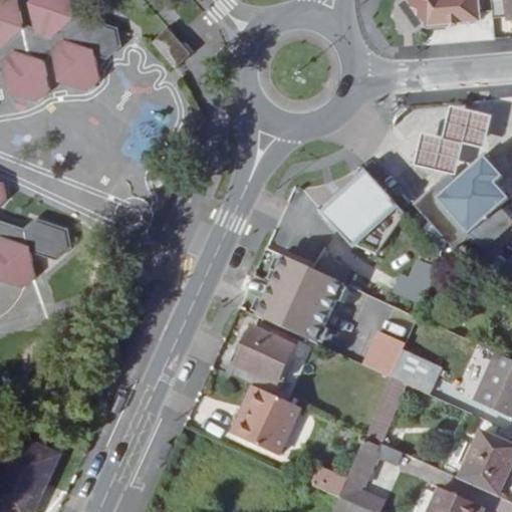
[(0,66),(2,64),(8,89),(37,98),(48,88),(43,59),(52,51),(59,79),(86,87),(98,77),(94,53),(105,56),(120,44),(116,26),(73,12),(70,0),(29,0),(34,25),(22,22),(16,0),(0,0),(0,66)]
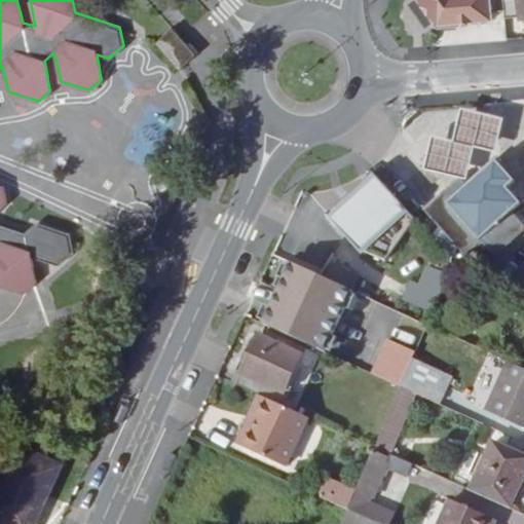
[(491,20),(489,0),(421,0),(438,25),(491,20)]
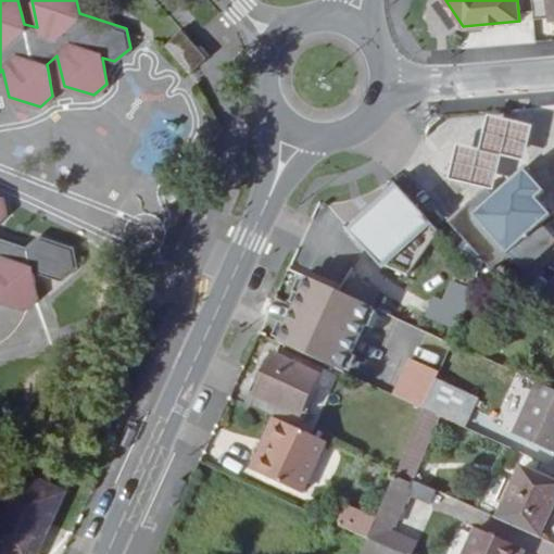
[(531,0),(532,19),(553,16),(553,0),(531,0)]
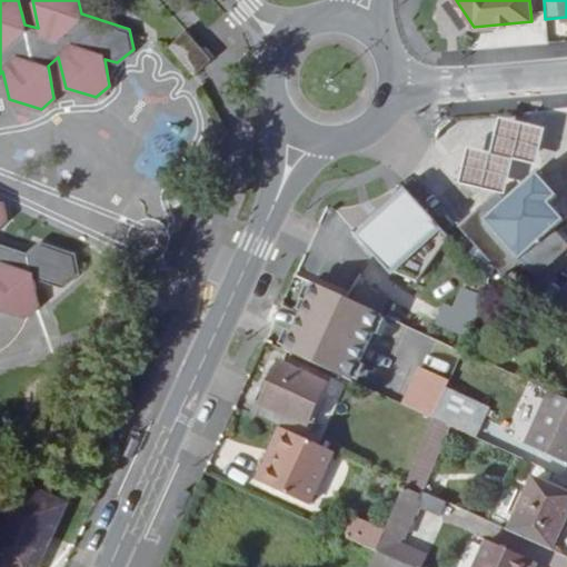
[(210,59),(186,30),(169,45),(195,73),(210,59)]
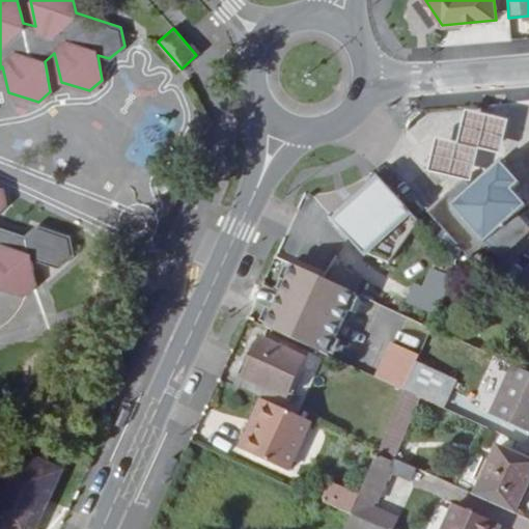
[(423,139),(413,171),(458,182),(467,148),(488,152),(495,120),(451,111),(441,143),(423,139)]
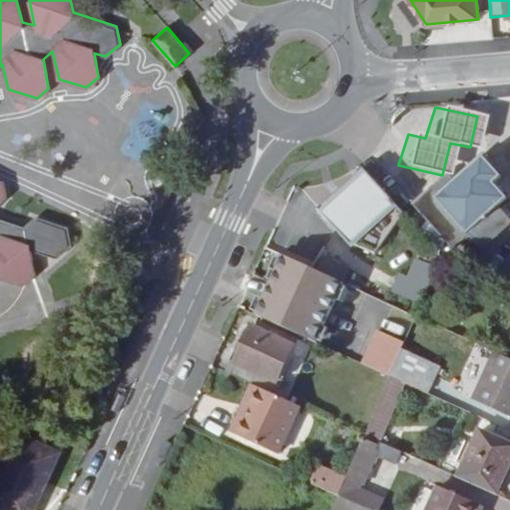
[(501,175),(483,155),(455,180),(448,173),(412,205),(428,222),(418,231),(438,253),(447,245),(452,250),(469,235),(481,249),(509,223),(509,220),(498,206),(507,198),(494,182),(501,175)]
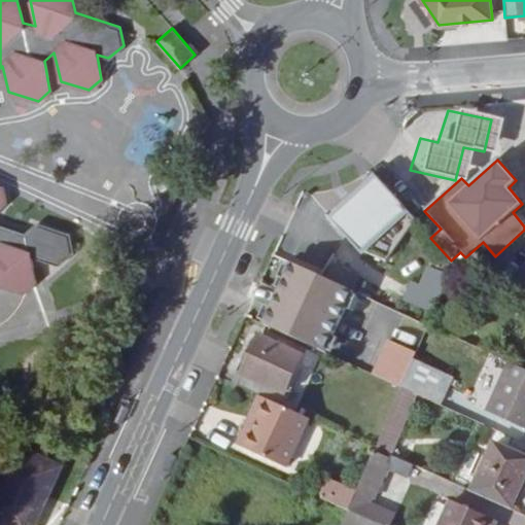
[(329,220),(361,254),(407,212),(376,177),(329,220)]
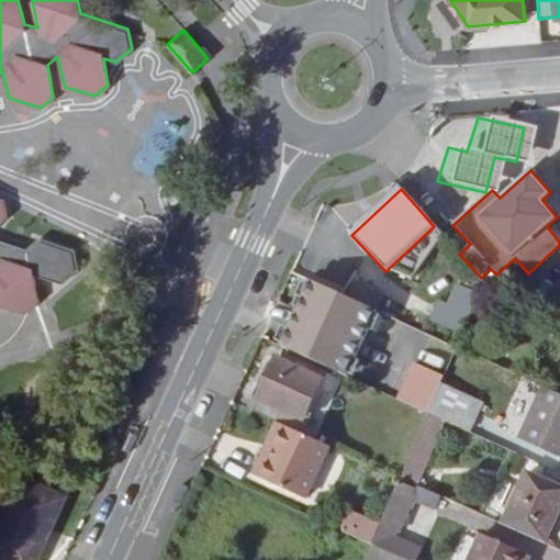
[(0,303),(24,311),(38,299),(33,273),(63,282),(78,269),(74,248),(38,237),(26,248),(0,238),(0,220),(6,214),(2,198),(0,198),(0,303)]
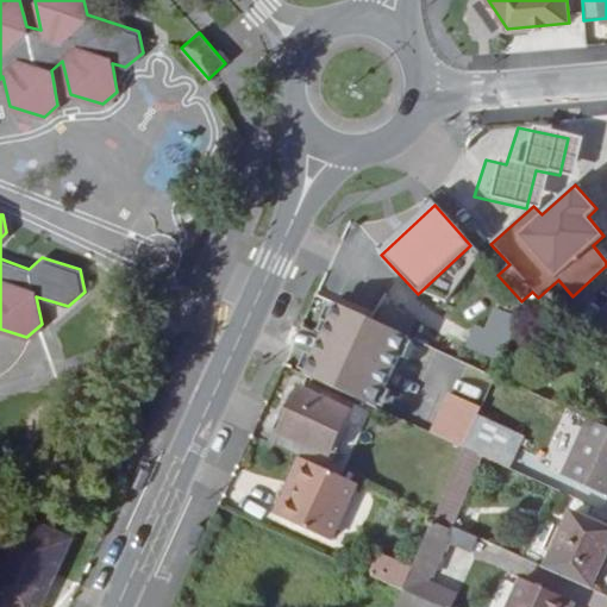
[(406,305),(388,295),(375,324),(394,332),(406,305)]
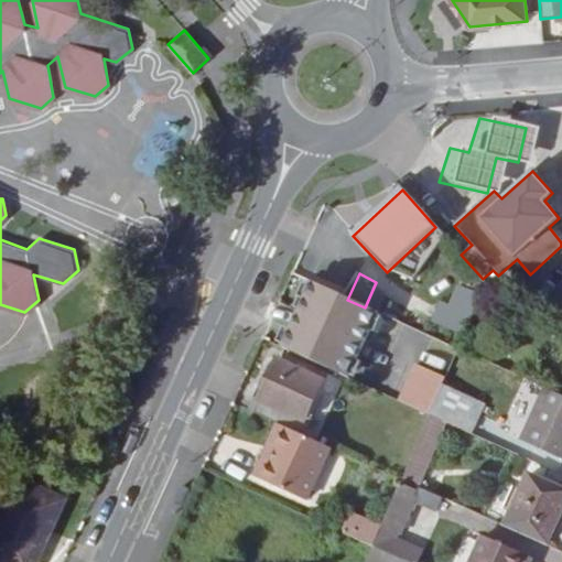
[(561,281),(552,292),(540,307),(561,317),(561,281)]
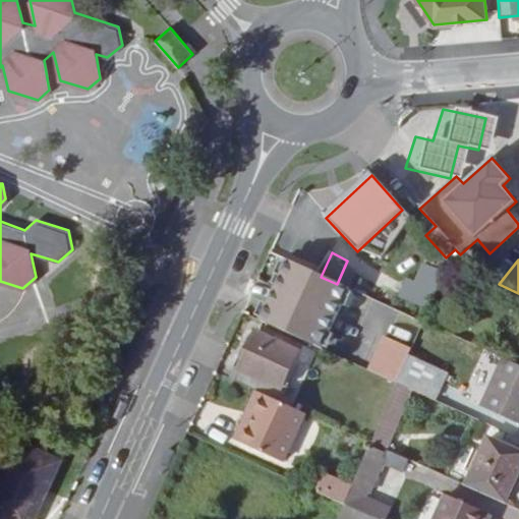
[(424,262),(414,282),(429,290),(440,270),(424,262)]
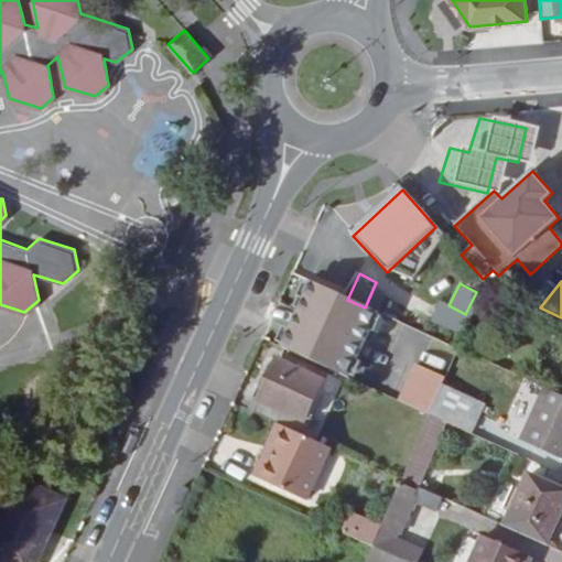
[(382,315),(365,307),(347,300),(328,343),(361,359),(382,315)]
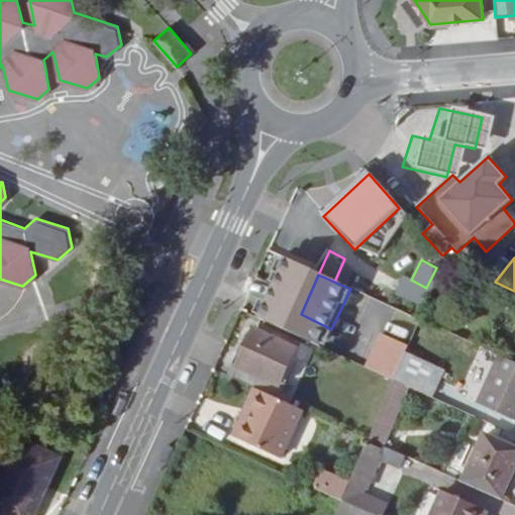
[(368,369),(393,380),(415,327),(390,317),(368,369)]
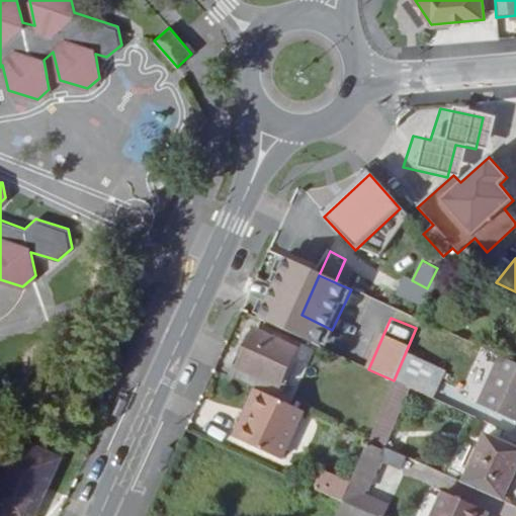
[(259,391),(278,399),(292,367),(287,365),(295,349),(254,331),(231,378),(259,391)]
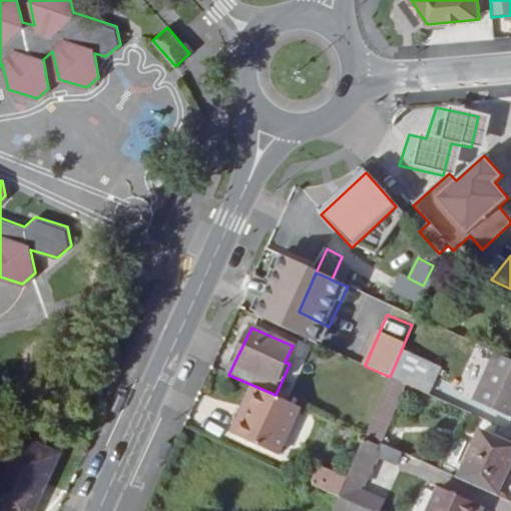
[(438,368),(402,352),(390,377),(427,393),(438,368)]
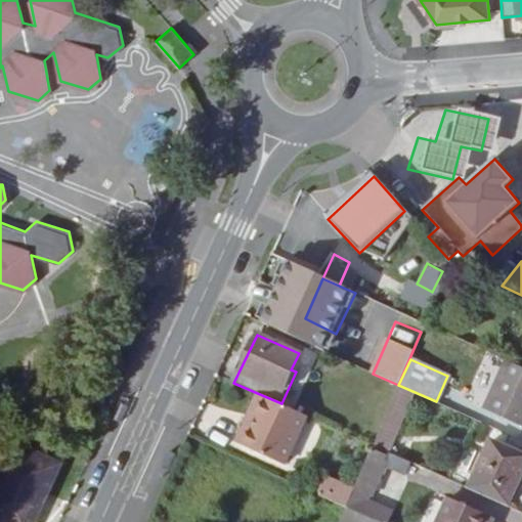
[(483,409),(521,426),(521,367),(506,360),(483,409)]
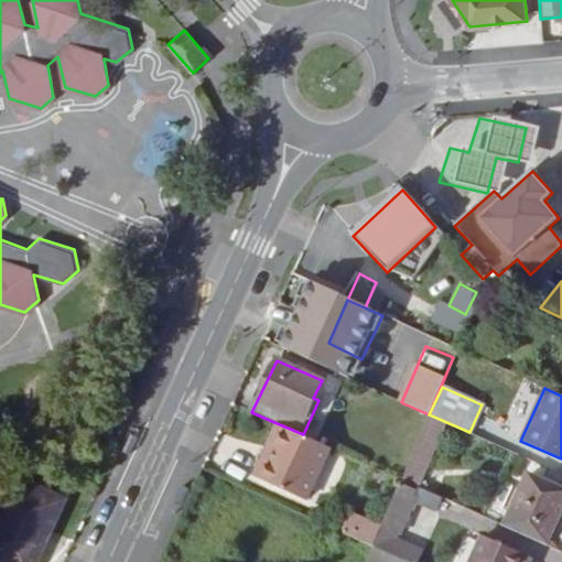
[(303,434),(282,425),(267,460),(261,456),(252,476),(302,498),(326,445),(303,434)]
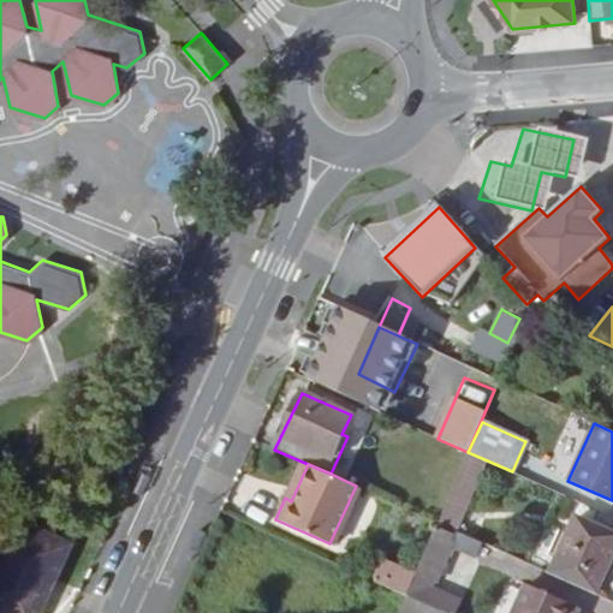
[(549,573),(595,594),(612,552),(612,534),(575,517),(549,573)]
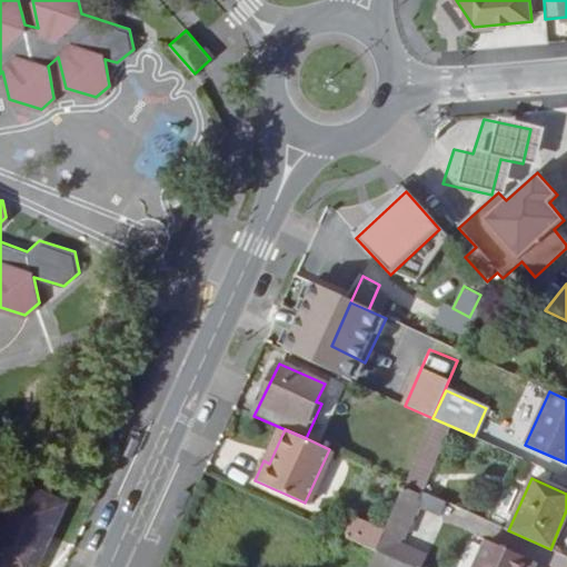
[(65,501),(17,479),(0,514),(0,531),(43,550),(65,501)]
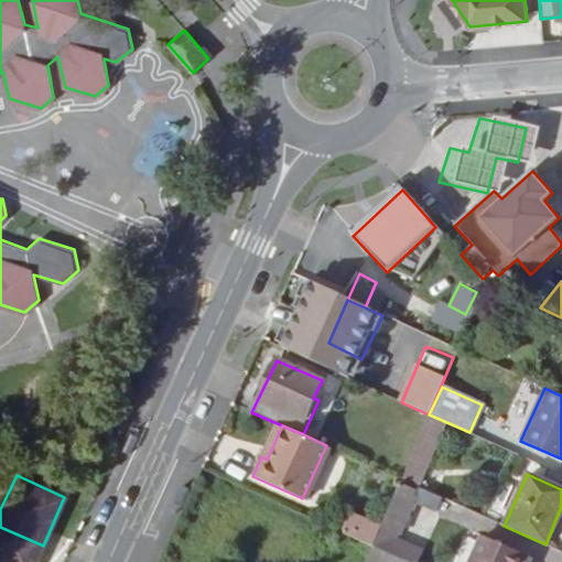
[(399,484),(371,546),(408,561),(415,561),(422,549),(395,538),(398,532),(400,532),(414,500),(435,510),(442,498),(418,487),(415,490),(399,484)]
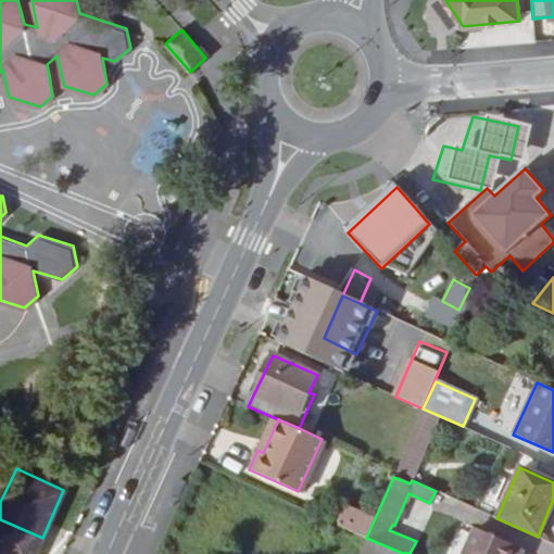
[(353,512),(345,527),(363,536),(370,519),(353,512)]
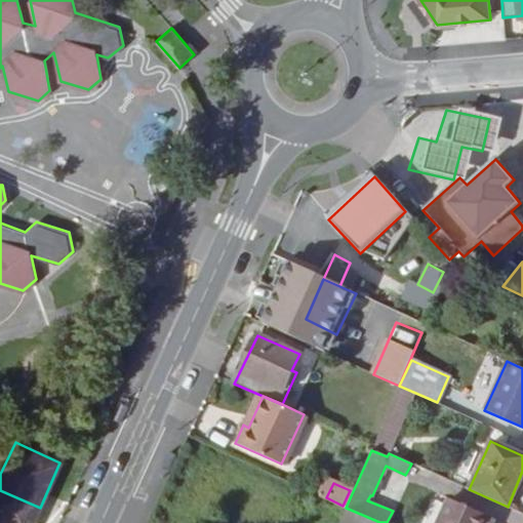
[(312,515),(328,522),(338,522),(346,508),(320,496),(312,515)]
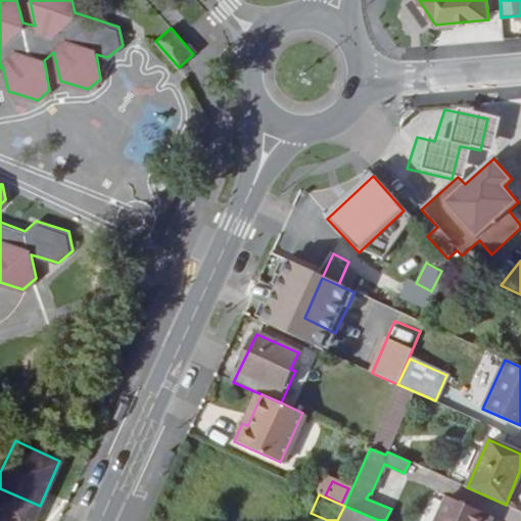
[(487,520),(489,517),(448,496),(436,520),(487,520)]
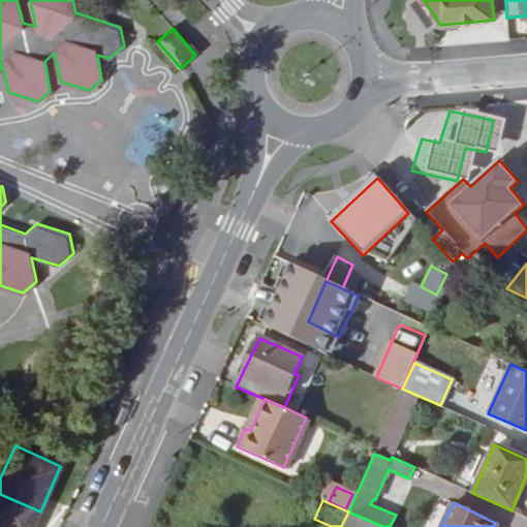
[(382,526),(348,512),(341,526),(382,526)]
